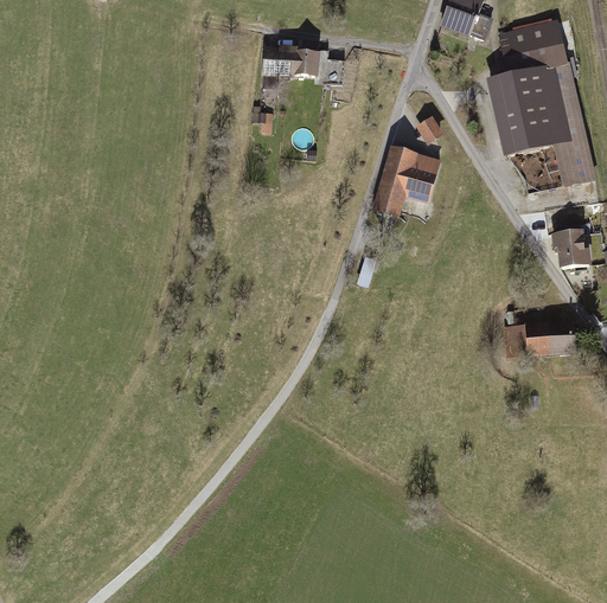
[(447,0),(446,5),(477,17),(483,0),(447,0)]
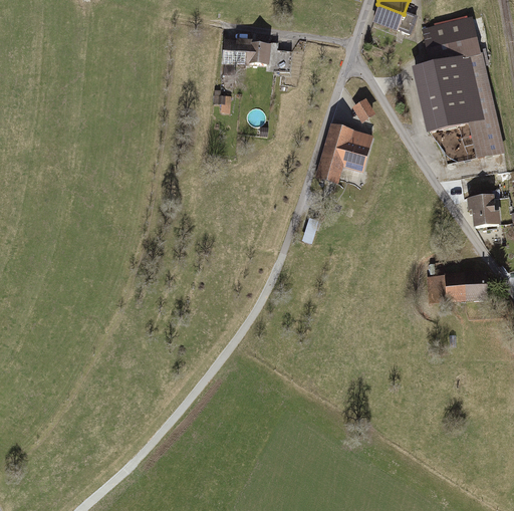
[(410,36),(417,18),(404,14),(377,4),(370,22),(410,36)]
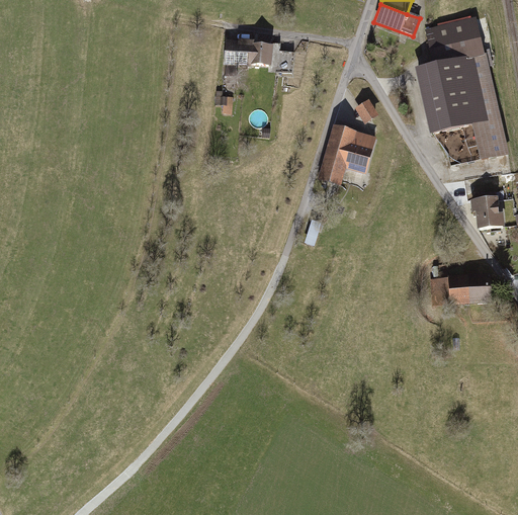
[(424,27),(432,62),(469,53),(486,119),(467,123),(477,160),(509,152),(477,15),(424,27)]
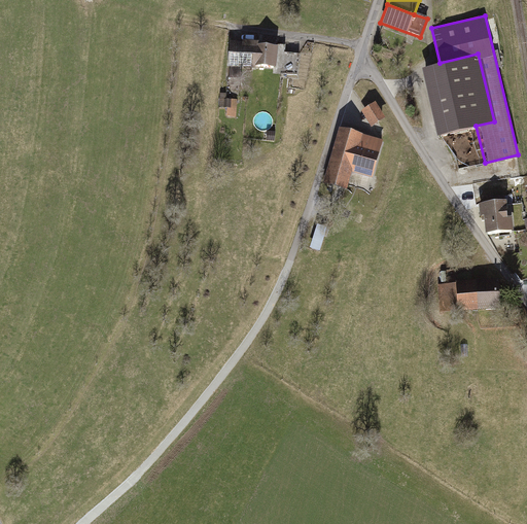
[(242,39),(230,39),(229,66),(275,68),(276,43),(257,42),(257,38),(253,38),(253,34),(246,33),(246,38),(242,38),(242,39)]
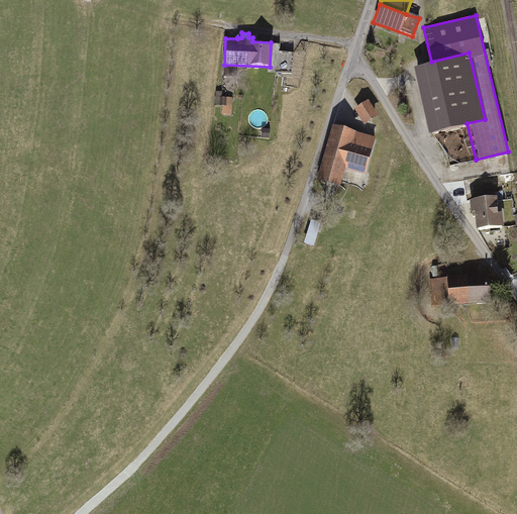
[(431,62),(413,66),(429,132),(467,123),(485,119),(469,53),(431,62)]
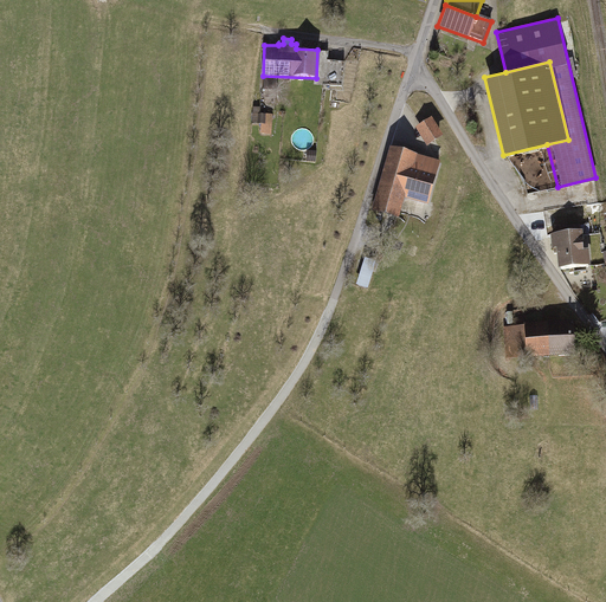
[(271,134),(274,114),(260,112),(262,105),(253,105),(251,123),(259,124),(259,133),(271,134)]
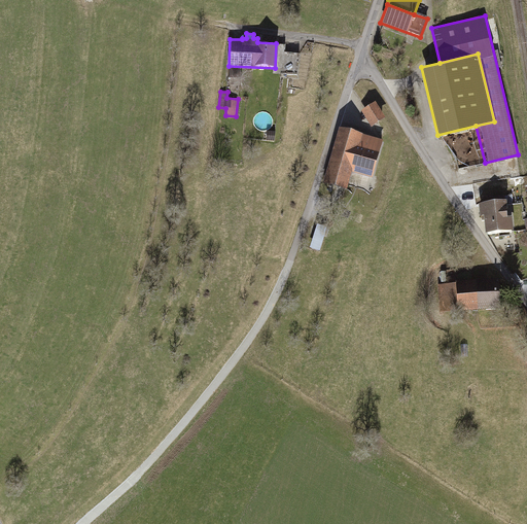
[(377,94),(361,103),(372,120),(387,111),(377,94)]
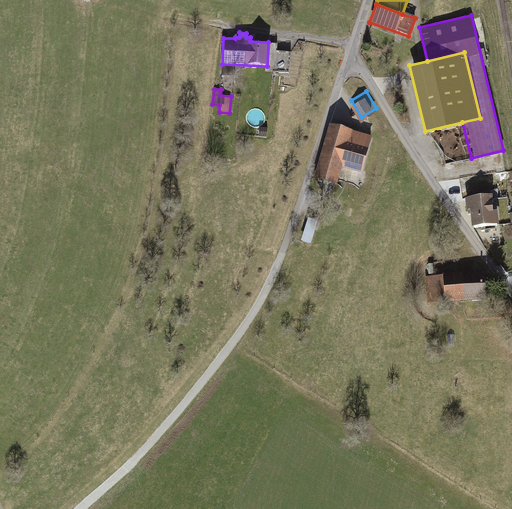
[(348,127),(329,122),(314,175),(336,181),(339,169),(351,172),(362,134),(348,130),(348,127)]
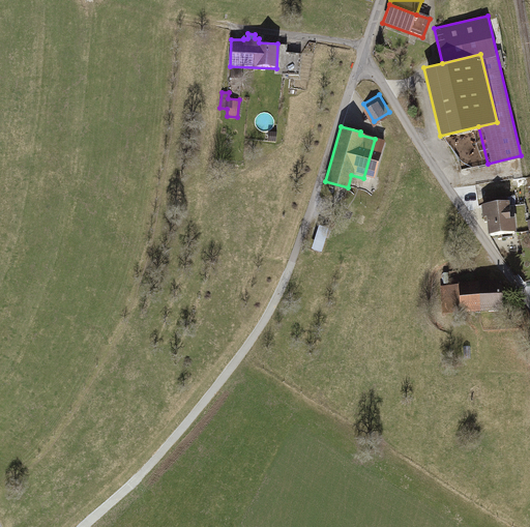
[(267,142),(276,142),(276,133),(268,133),(267,142)]
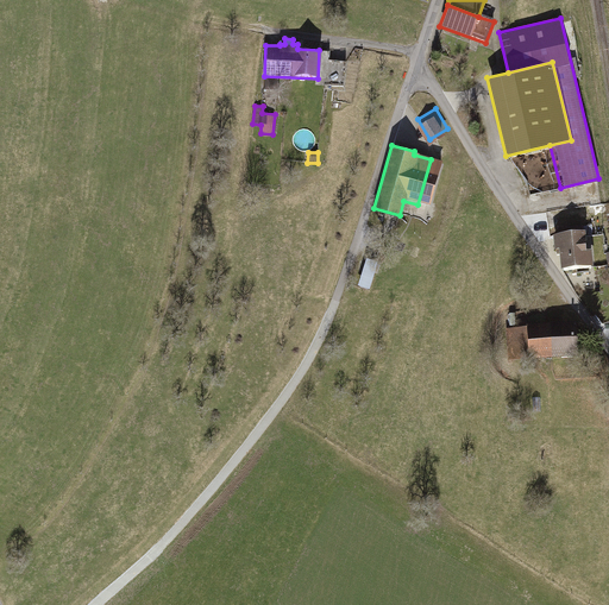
[(590,227),(552,231),(553,249),(560,249),(562,270),(592,268),(590,227)]
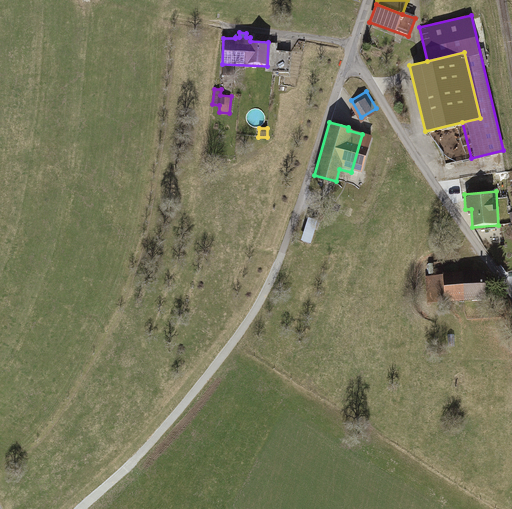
[(428,274),(426,274),(427,301),(485,298),(484,268),(444,270),(444,261),(427,262),(428,274)]
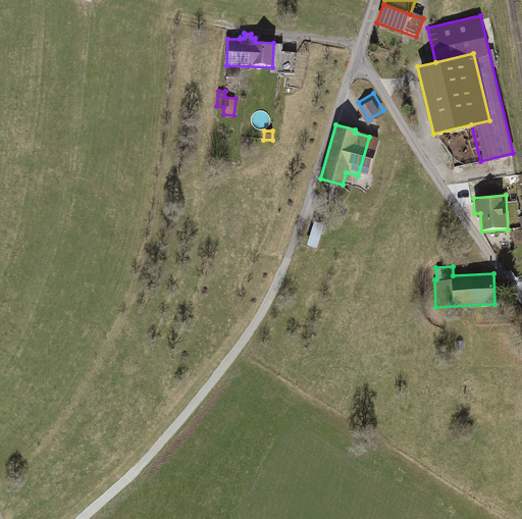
All buildings are outlined.
